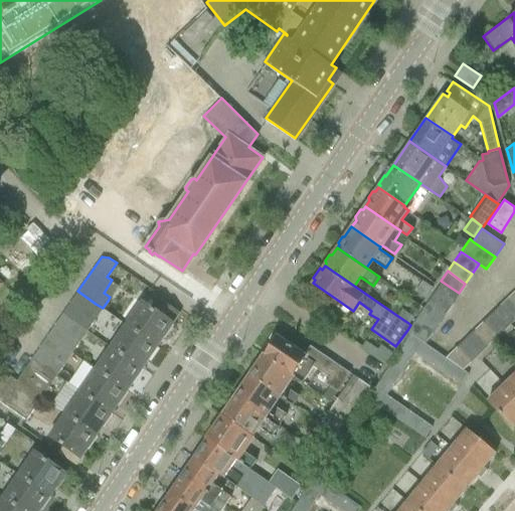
[(15,313),(44,285),(33,273),(3,300),(15,313)]
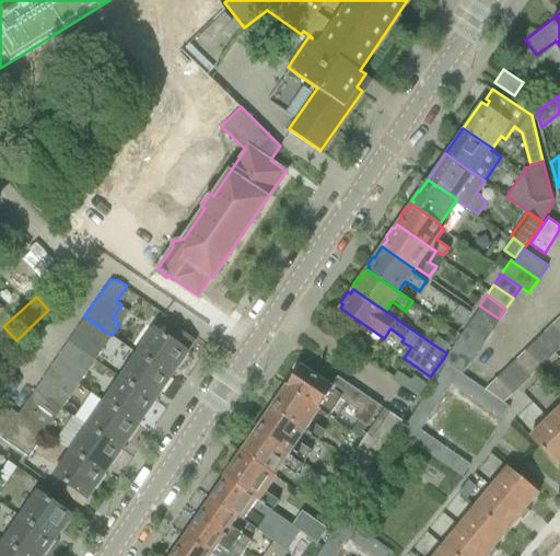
[(479,305),(471,316),(491,329),(499,319),(479,305)]
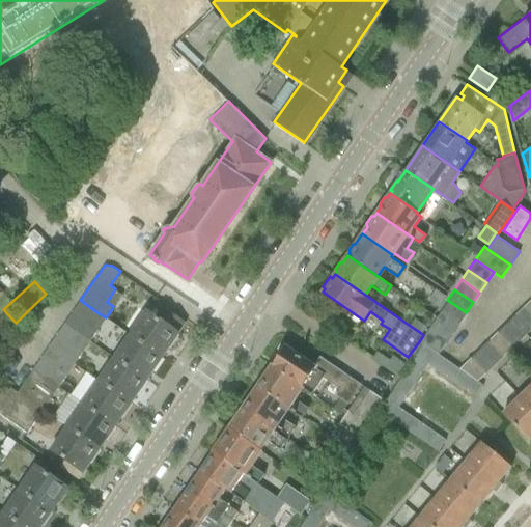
[(72,313),(64,323),(83,336),(90,340),(96,331),(90,326),(99,313),(80,300),(72,313)]
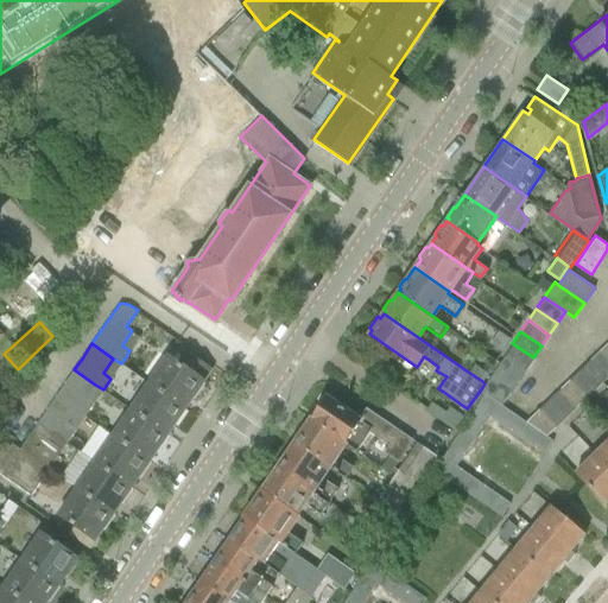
[(512,343),(505,355),(525,369),(533,357),(512,343)]
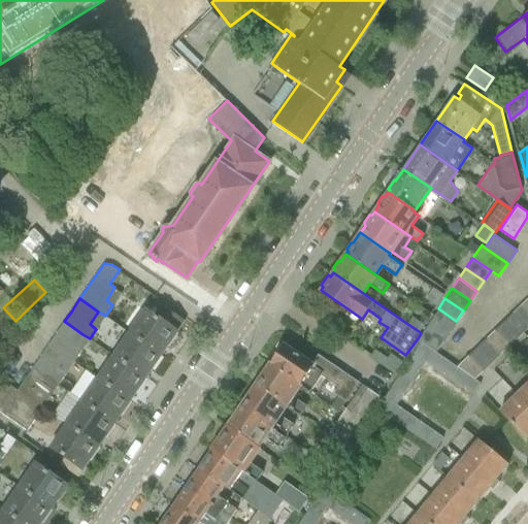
[(527,310),(521,303),(512,312),(527,327),(527,326),(527,310)]
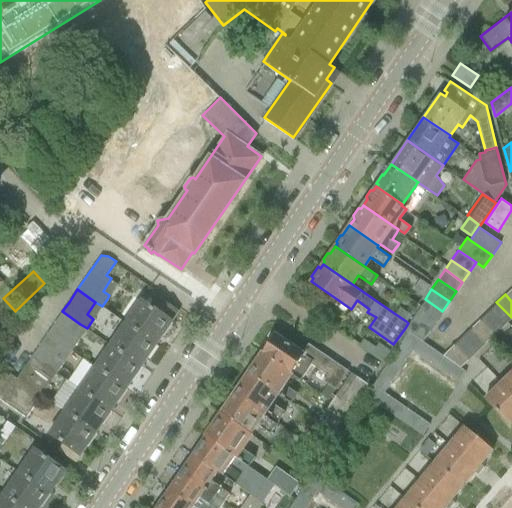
[(140,299),(125,322),(156,343),(162,334),(160,333),(168,320),(171,322),(171,320),(169,319),(176,309),(160,298),(153,308),(140,299)]
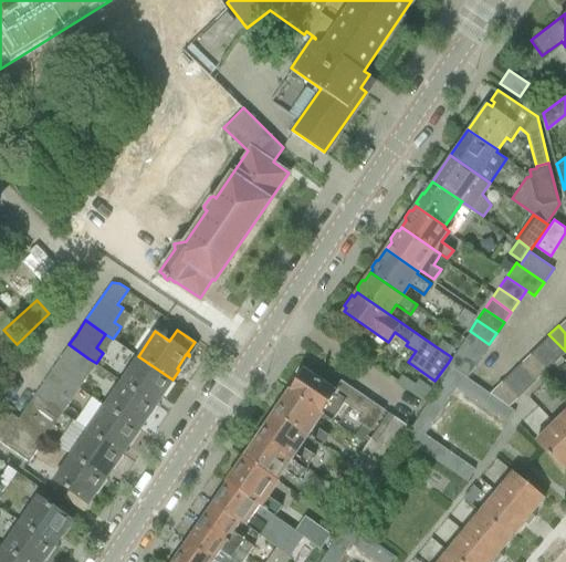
[(470,331),(462,341),(482,354),(489,344),(470,331)]
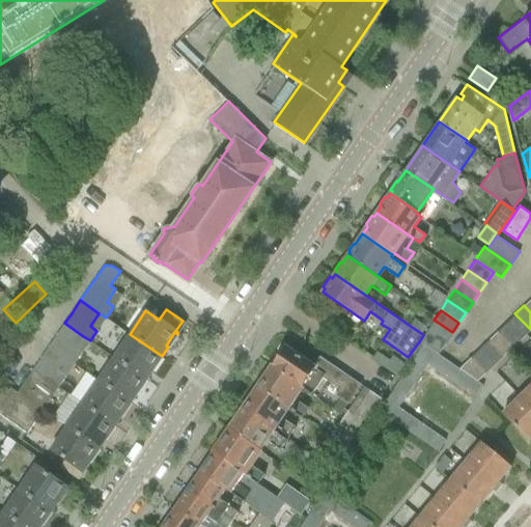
[(514,313),(506,322),(522,337),(530,329),(514,313)]
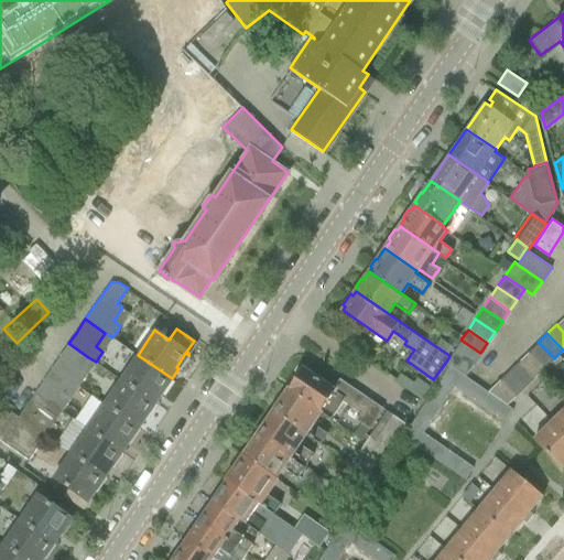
[(440,336),(434,345),(447,354),(453,345),(440,336)]
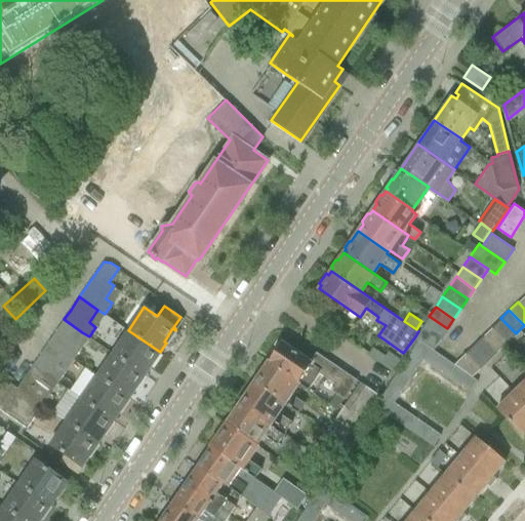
[(429,316),(421,326),(440,338),(447,328),(429,316)]
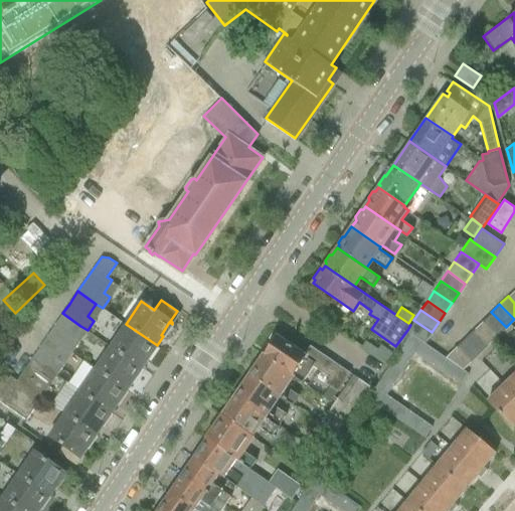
[(491,312),(483,320),(497,335),(506,327),(491,312)]
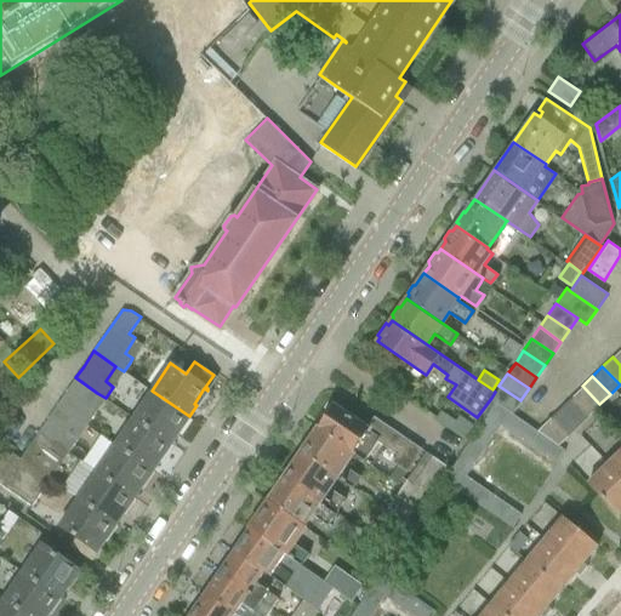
[(64,393),(57,405),(79,420),(87,426),(95,414),(86,409),(97,393),(75,377),(64,393)]
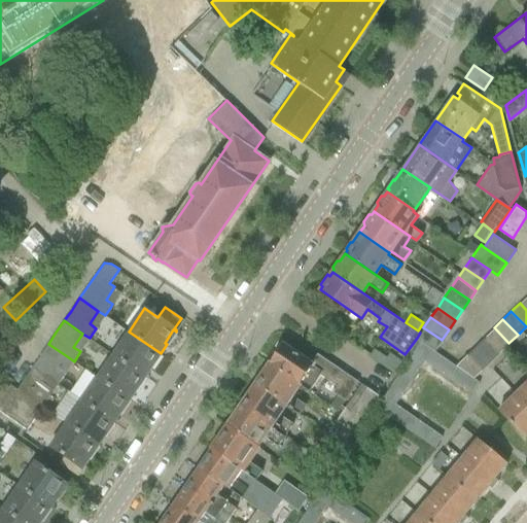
[(420,333),(417,338),(434,350),(442,340),(423,327),(420,333)]
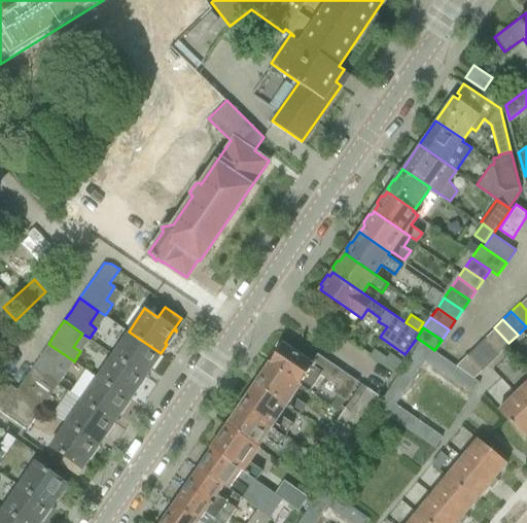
[(494,327),(485,336),(500,352),(508,343),(494,327)]
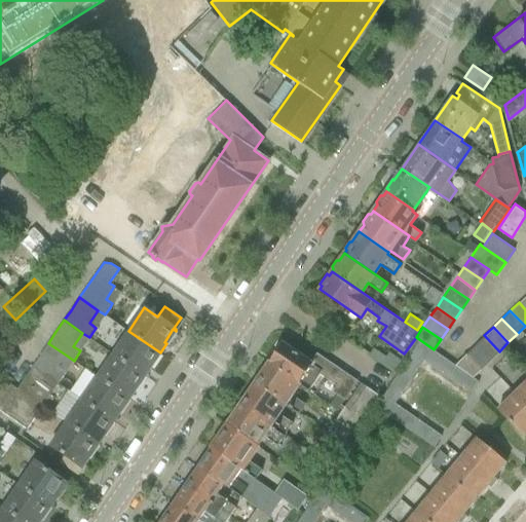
[(128,331),(113,353),(145,375),(151,366),(149,365),(157,352),(159,353),(160,352),(128,331)]
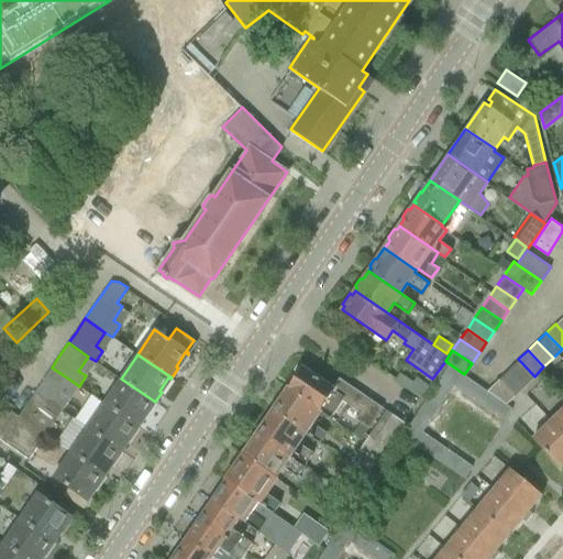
[(518,359),(509,369),(525,385),(534,376),(518,359)]
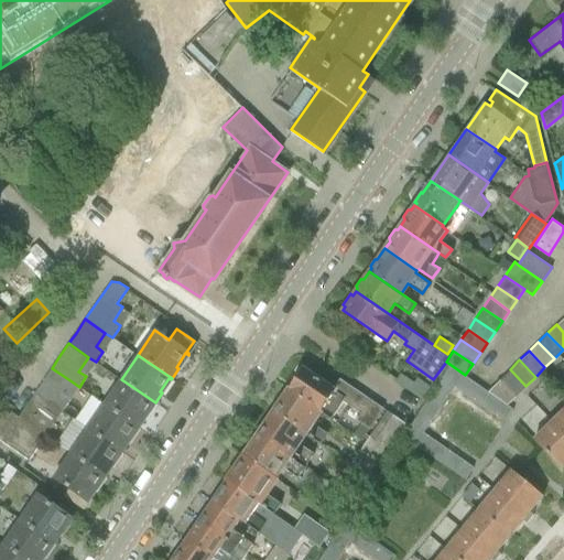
[(433,379),(430,385),(434,388),(434,389),(446,397),(454,385),(505,419),(512,407),(508,404),(488,390),(465,375),(446,362),(433,379)]
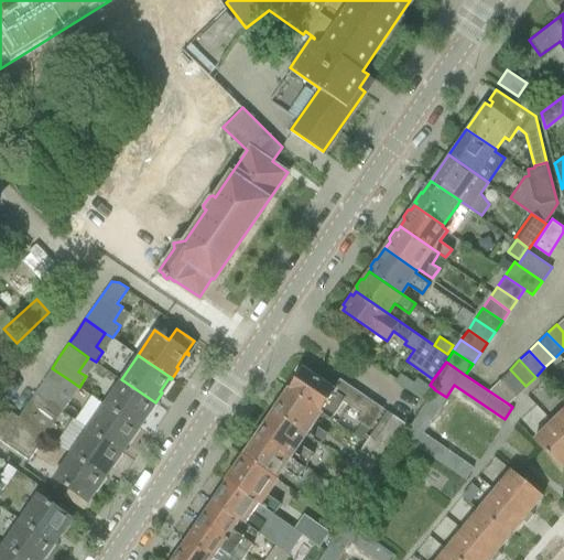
[(42,381),(35,392),(55,406),(63,411),(69,400),(62,396),(72,381),(52,368),(42,381)]
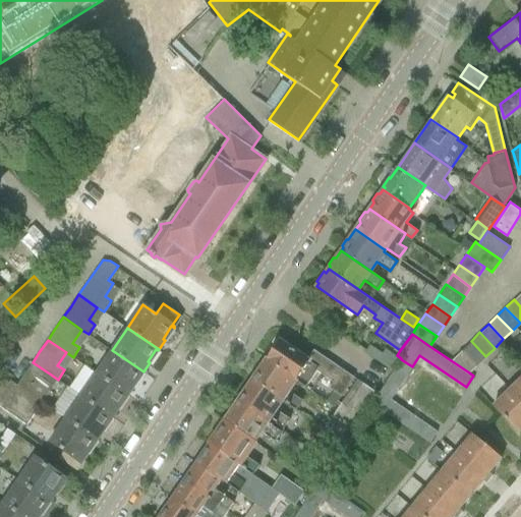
[(273,350),(267,358),(297,379),(305,385),(316,368),(334,380),(329,386),(334,389),(341,394),(354,376),(313,349),(307,358),(306,358),(306,355),(300,351),(297,352),(280,340),(278,342),(276,342),(272,348),(273,350)]
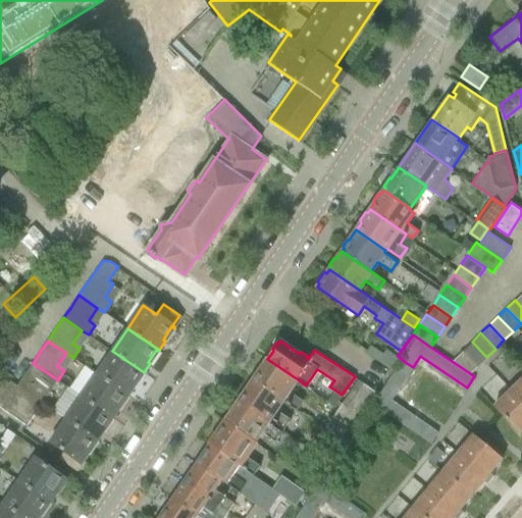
[(472,342),(463,350),(478,365),(486,357),(472,342)]
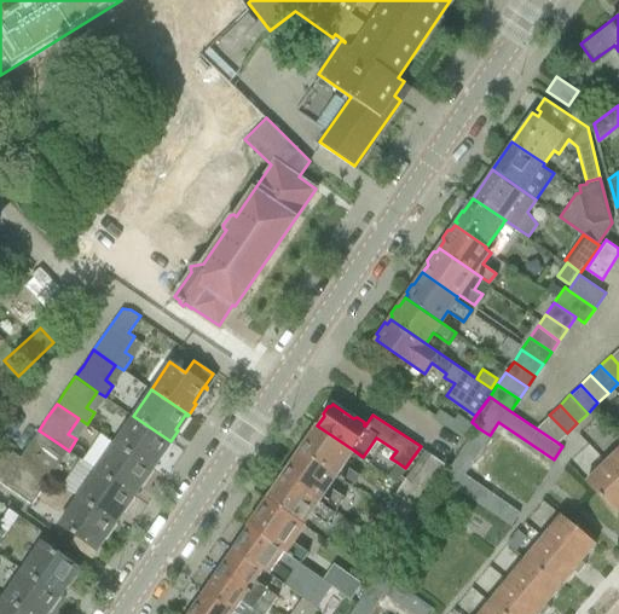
[(567,433),(549,415),(536,428),(557,442),(567,433)]
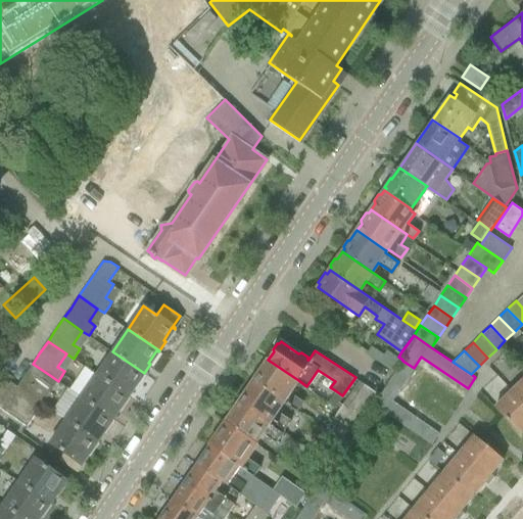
[(112,351),(96,374),(129,396),(135,386),(133,385),(141,373),(143,374),(144,373),(112,351)]
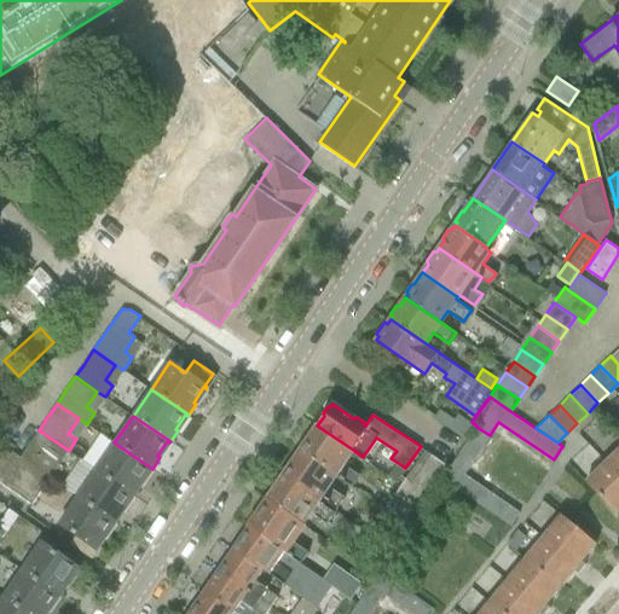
[(308,439),(301,449),(336,473),(352,485),(359,474),(343,463),(353,450),(317,426),(314,429),(312,429),(307,436),(308,439)]
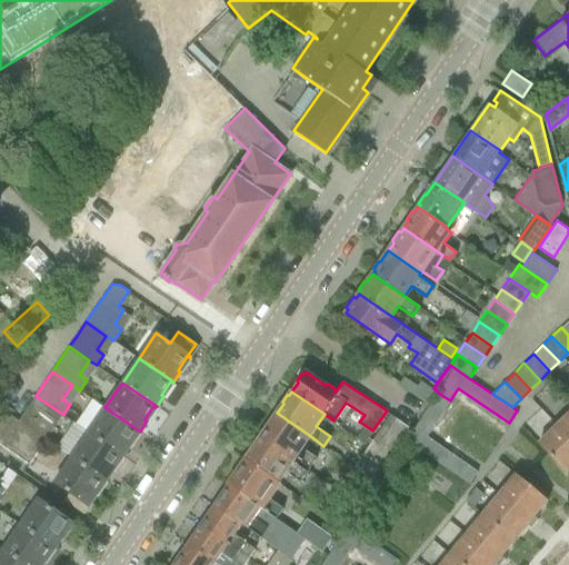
[(26,410),(19,420),(46,439),(53,428),(46,424),(56,409),(36,396),(26,410)]
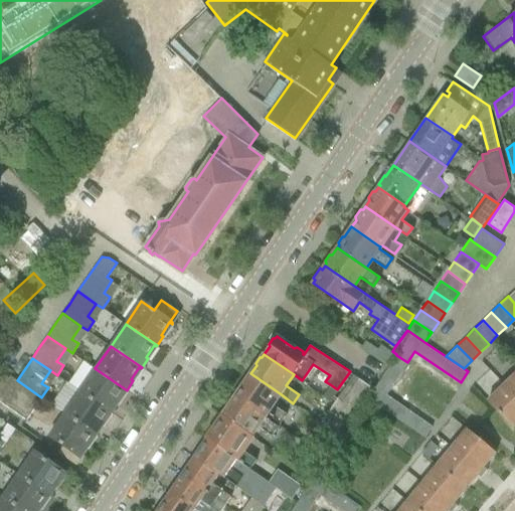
[(392,360),(367,397),(424,436),(426,433),(433,424),(386,393),(403,368),(392,360)]
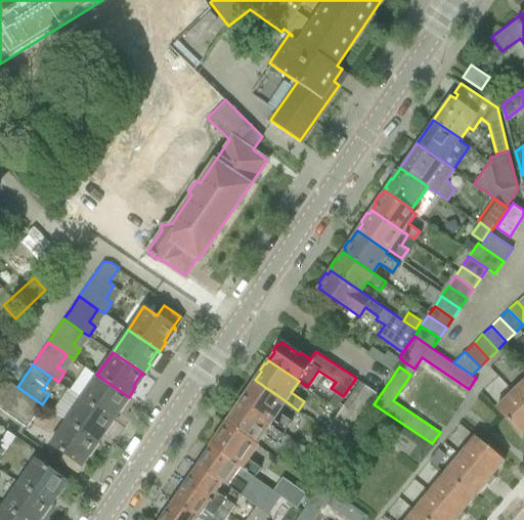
[(0,406),(28,426),(42,404),(17,387),(0,375),(0,406)]
